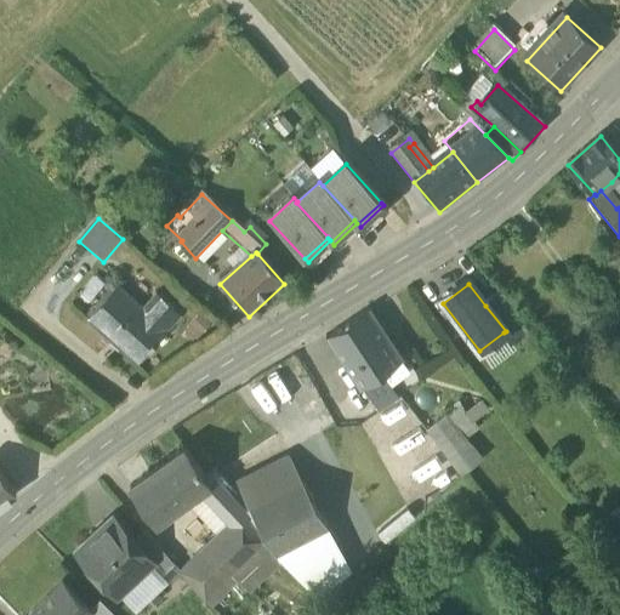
[(154,348),(165,336),(143,317),(146,314),(143,313),(118,291),(89,324),(112,345),(113,342),(140,365),(149,353),(151,354),(155,348),(154,348)]
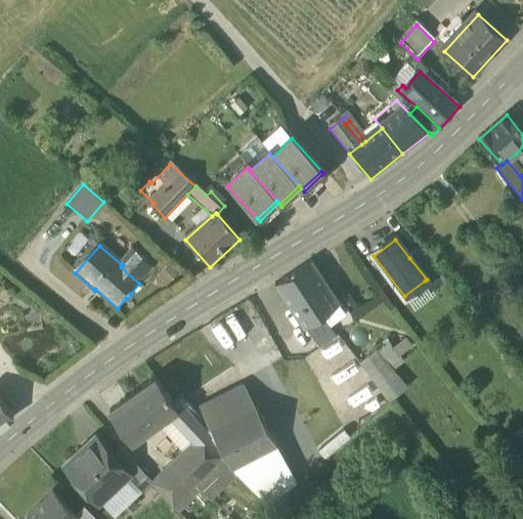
[(425,280),(431,289),(442,279),(420,251),(409,258),(427,279),(425,280)]
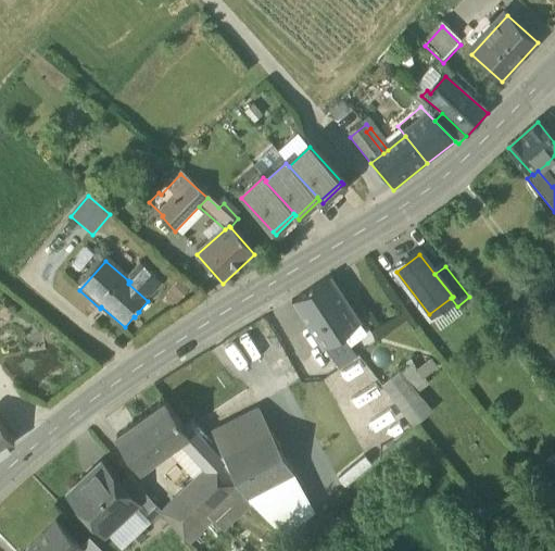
[(140,267),(128,280),(130,282),(128,284),(148,301),(161,286),(140,267)]
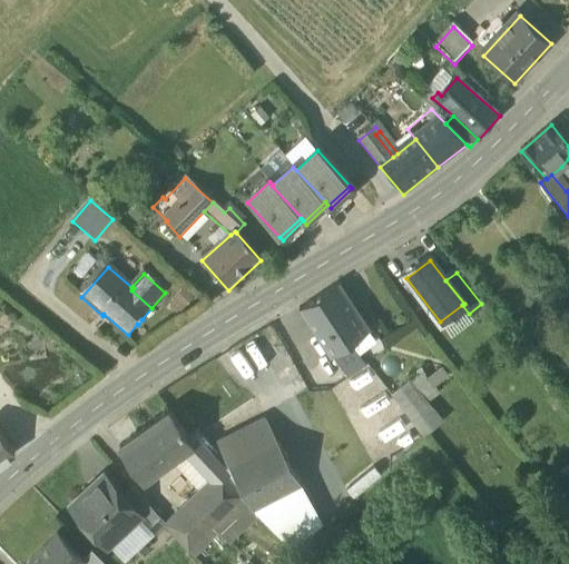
[(300,313),(330,358),(351,344),(370,332),(340,287),(300,313)]
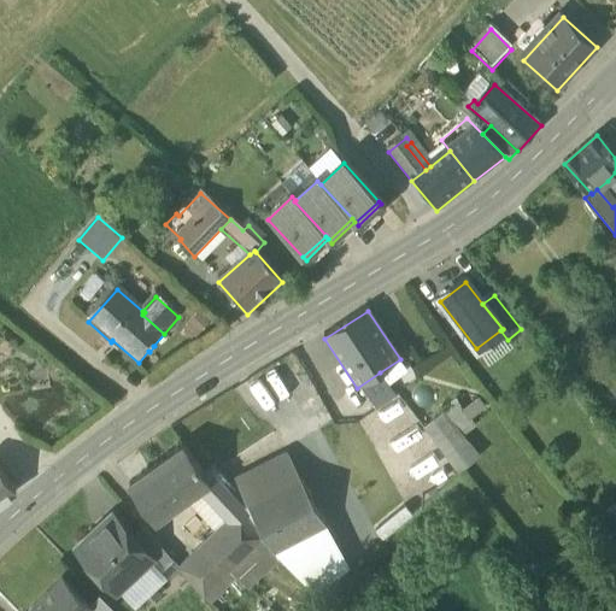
[(357,388),(375,415),(397,399),(380,372),(357,388)]
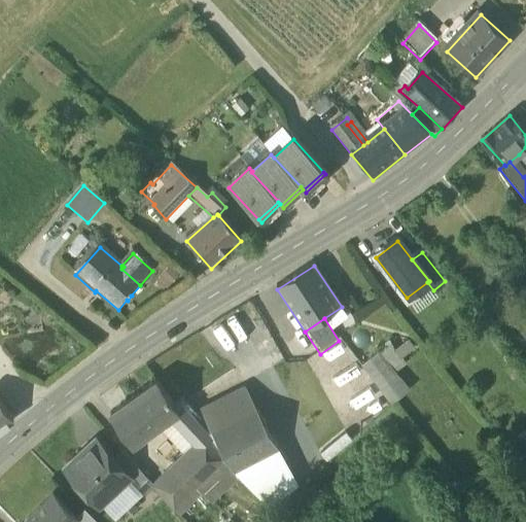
[(411,388),(397,373),(409,363),(393,343),(362,368),(391,404),(411,388)]
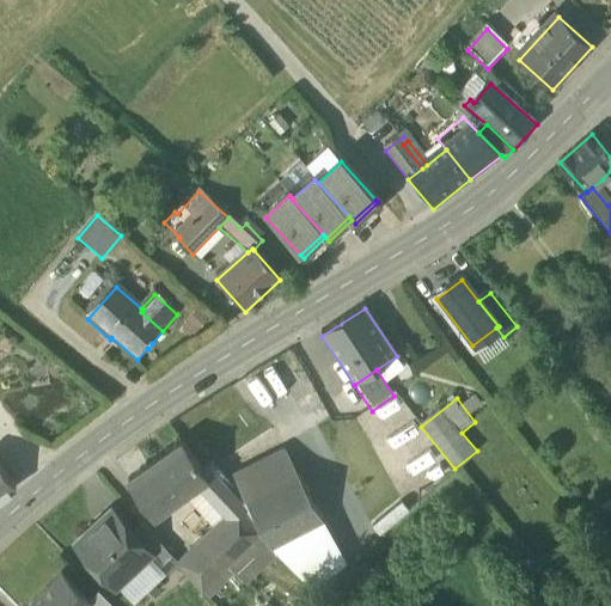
[(399,496),(429,479),(397,422),(367,439),(399,496)]
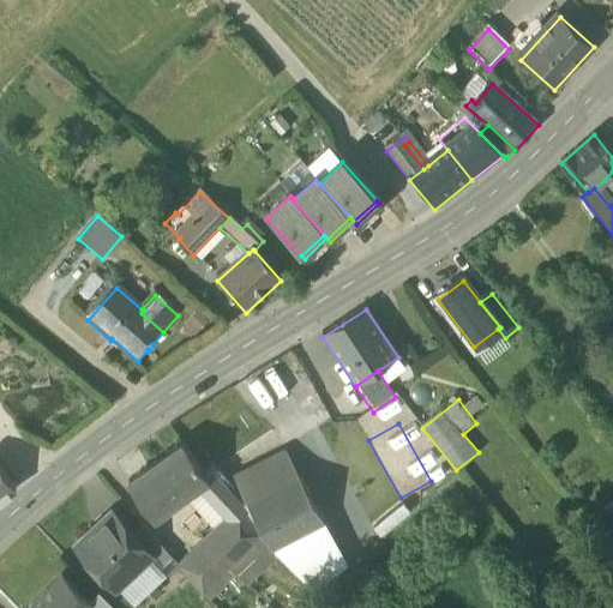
[(224,477),(232,492),(241,487),(252,506),(299,481),(280,446),(224,477)]
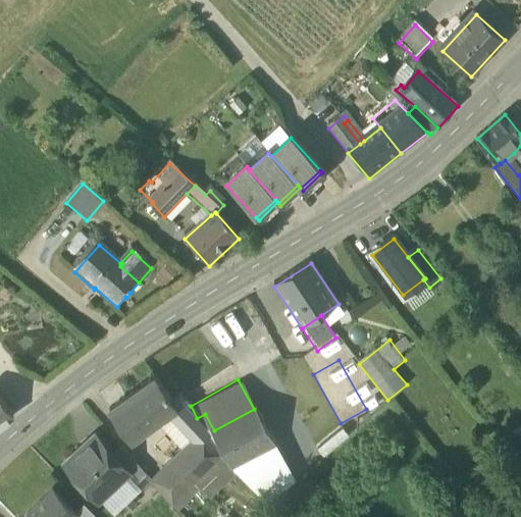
[(110,413),(131,444),(157,425),(169,417),(176,413),(174,410),(156,382),(110,413)]
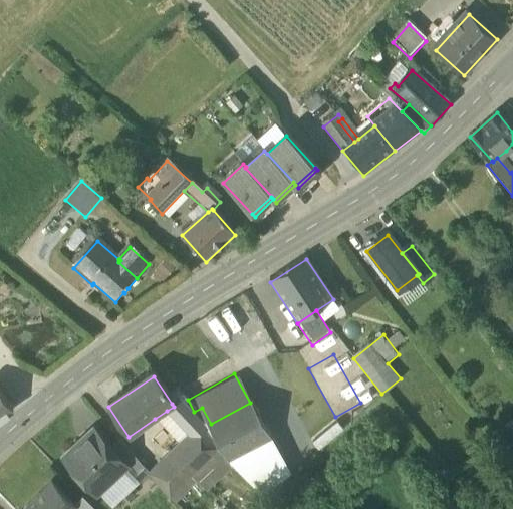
[(0,424),(13,414),(0,395),(0,424)]
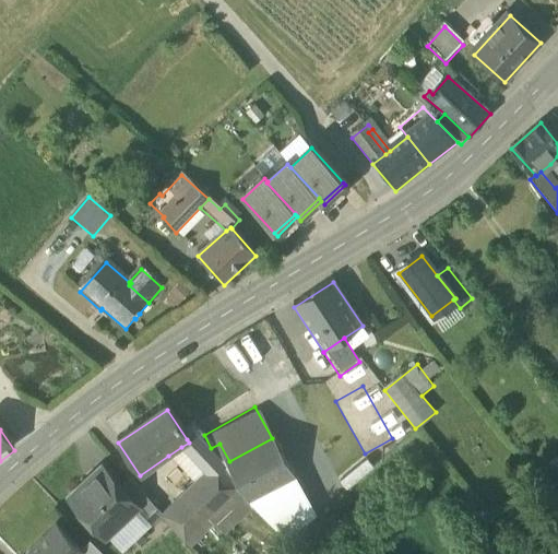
[(181,447),(208,472),(215,458),(192,435),(187,439),(189,443),(181,447)]
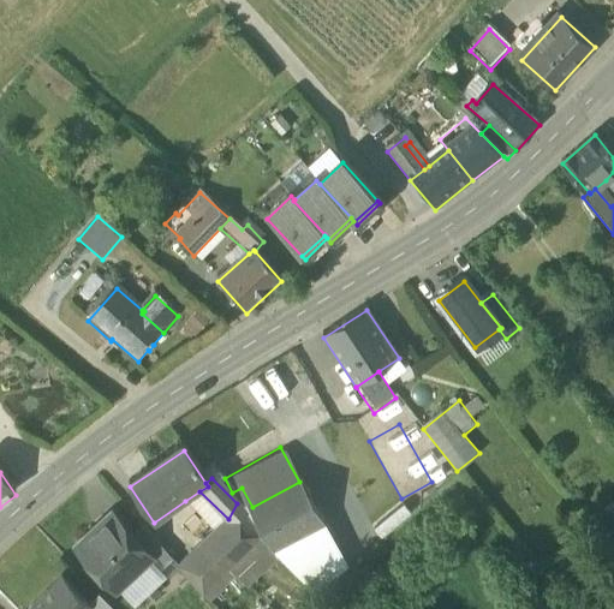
[(323,524),(299,482),(252,507),(249,509),(250,511),(250,512),(273,553),(323,524)]
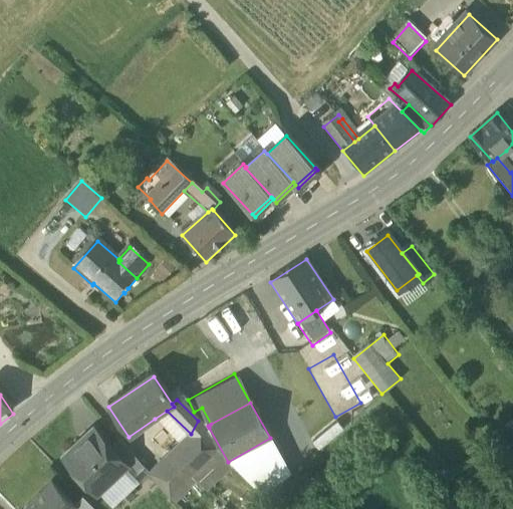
[(208,426),(211,424),(202,408),(194,412),(201,419),(207,428),(209,427),(208,426)]
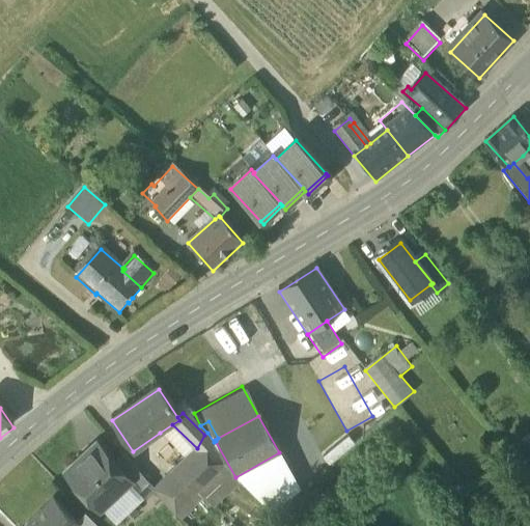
[(172,424),(160,433),(186,460),(197,448),(172,424)]
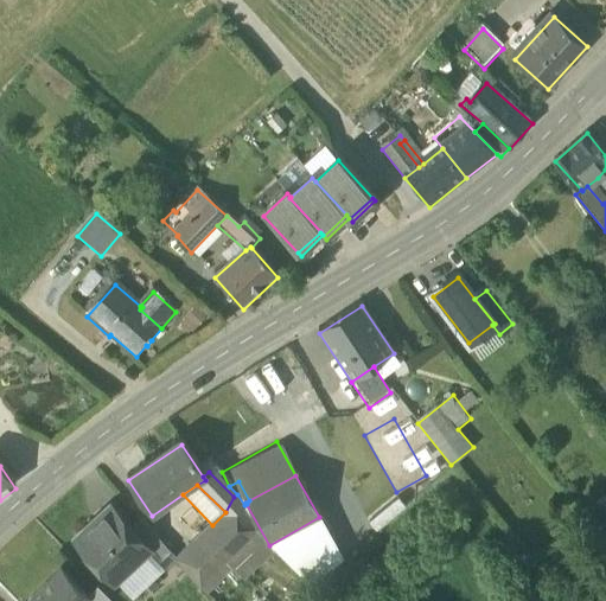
[(179,560),(215,600),(219,600),(269,552),(250,519),(234,497),(225,512),(212,525),(179,560)]
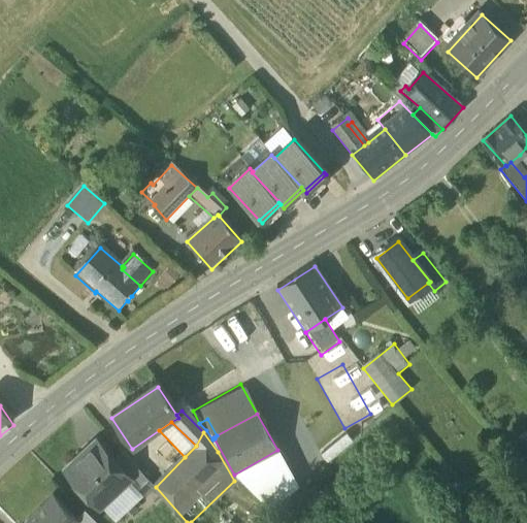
[(91,494),(101,504),(127,481),(128,480),(114,464),(96,445),(69,470),(77,480),(77,487),(85,494),(91,494)]
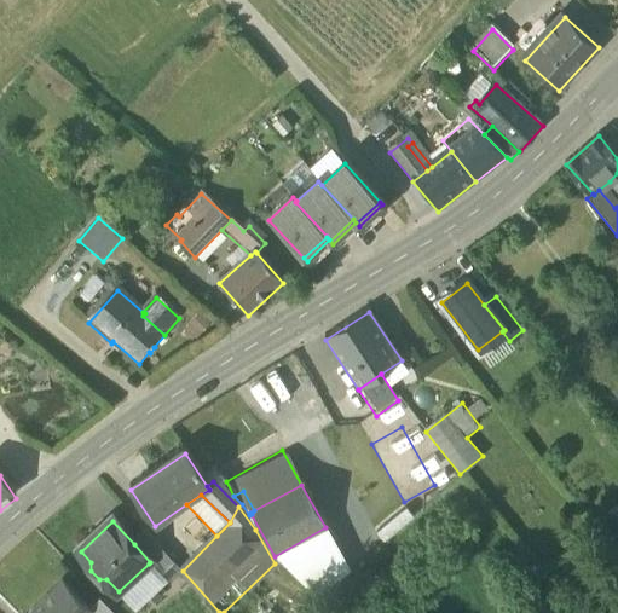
[(350,570),(325,527),(275,556),(310,593),(350,570)]
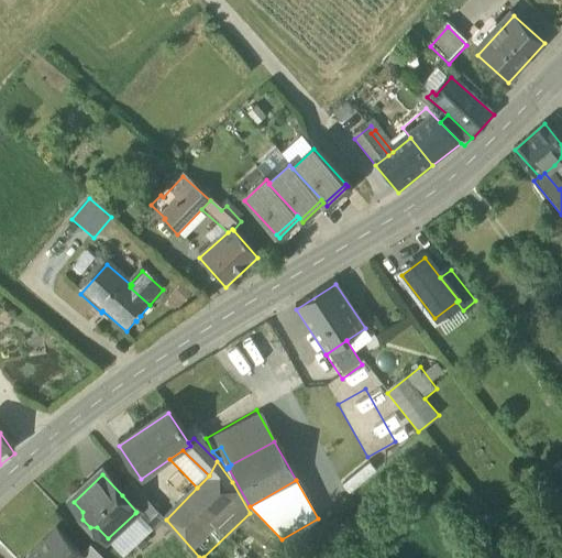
[(135,513),(149,526),(160,515),(132,485),(122,495),(136,512),(135,513)]
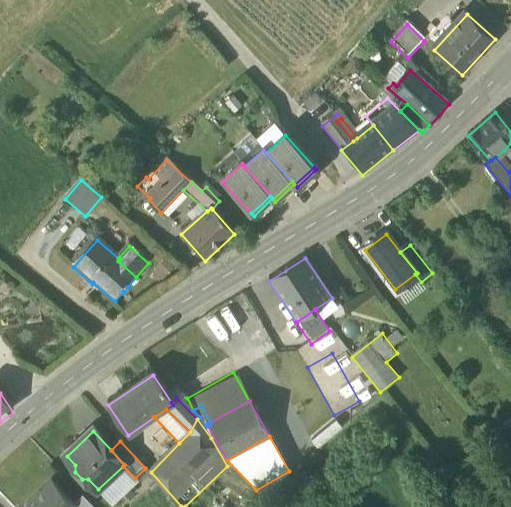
[(123,466),(98,489),(113,506),(139,482),(135,478),(123,466)]
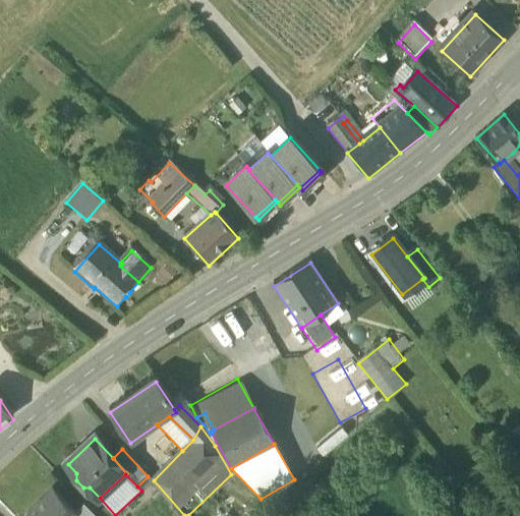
[(74,515),(75,514),(74,513),(52,491),(26,515),(74,515)]
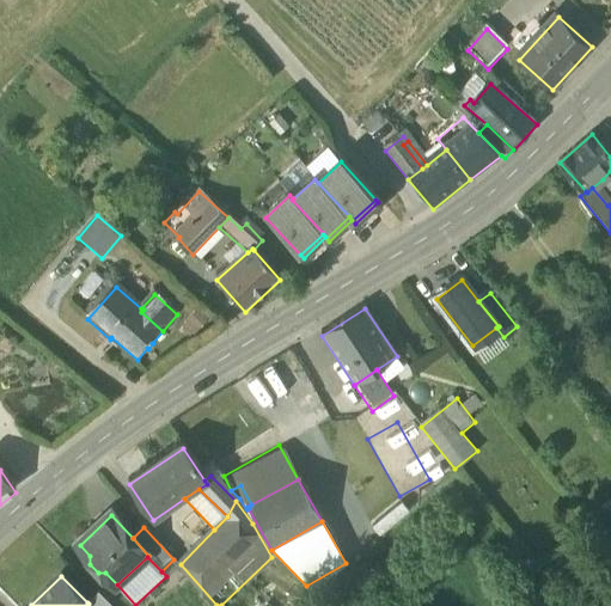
[(110,605),(98,593),(87,603),(89,604),(87,605),(110,605)]
